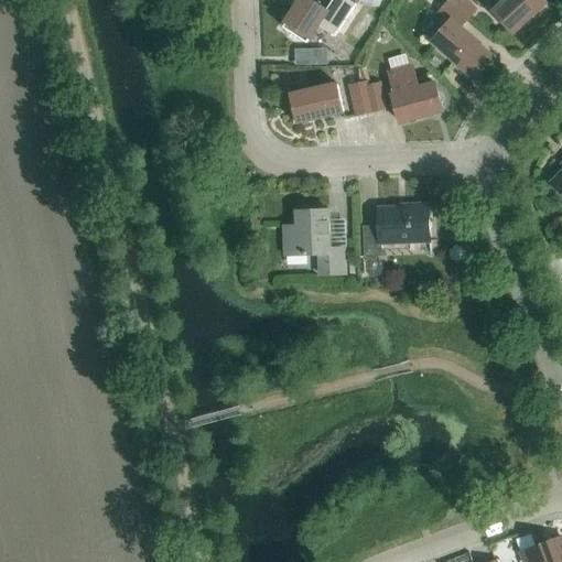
[(298,0),(281,25),(305,41),(316,24),(333,35),(354,2),(350,0),(298,0)]
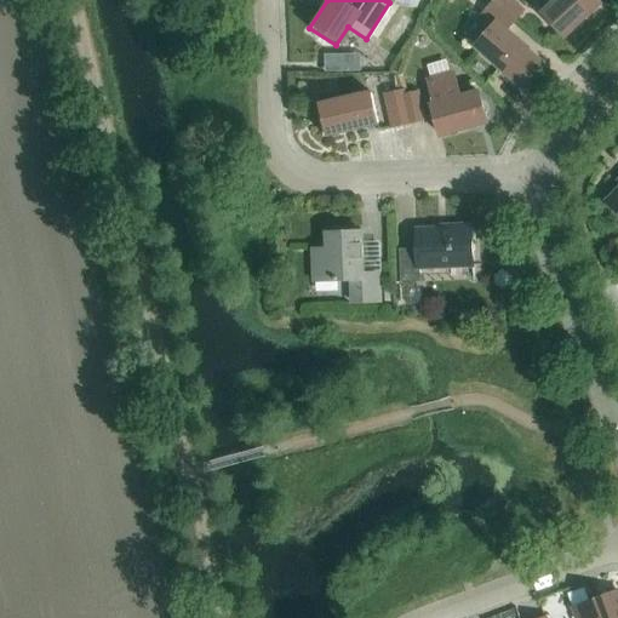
[(491,24),(474,45),(519,84),(538,59),(503,29),(511,19),(490,0),(479,13),(491,24)]
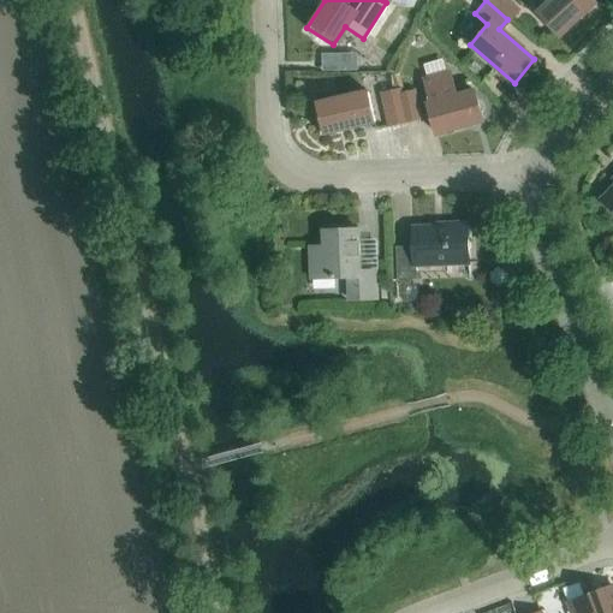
[(486,0),(507,19),(518,7),(510,0),(486,0)]
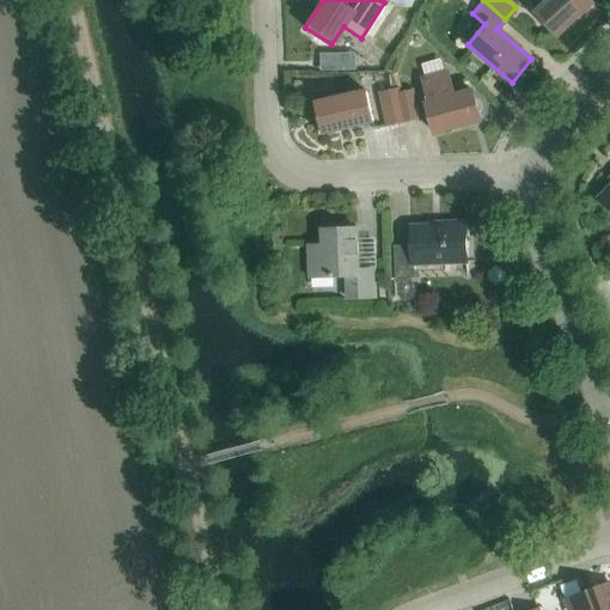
[(541,0),(543,2),(534,11),(555,34),(590,1),(589,0),(541,0)]
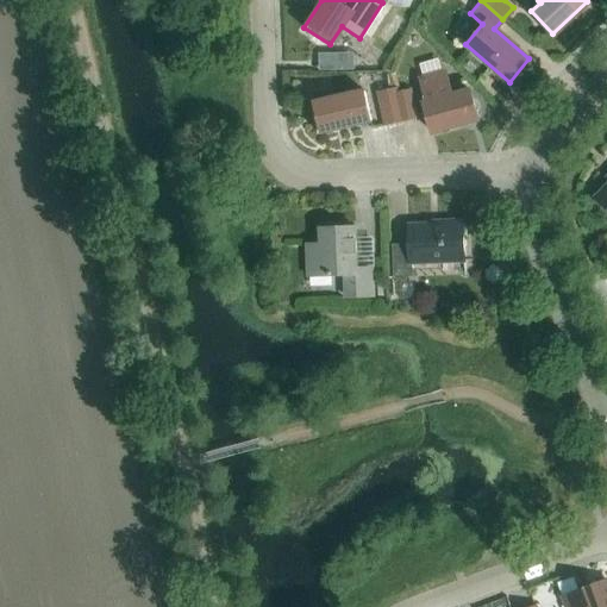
[(417,75),(424,101),(421,101),(430,131),(436,130),(437,130),(439,131),(440,131),(442,131),(444,131),(445,130),(446,130),(448,129),(449,127),(450,125),(476,118),(468,88),(452,93),(445,68),(417,75)]
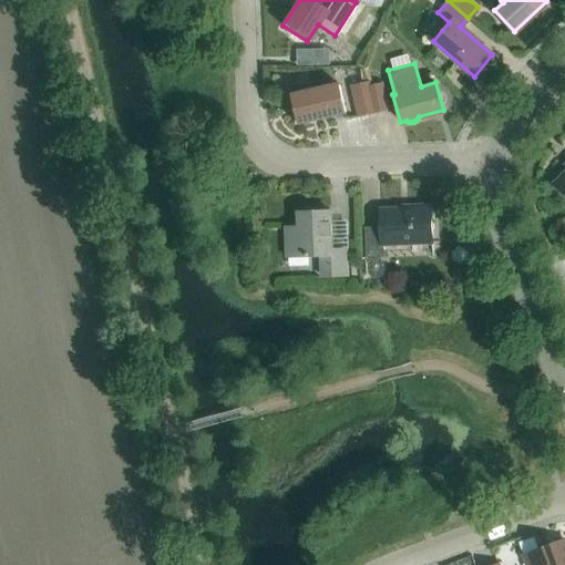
[(356,115),(372,112),(366,80),(349,83),(356,115)]
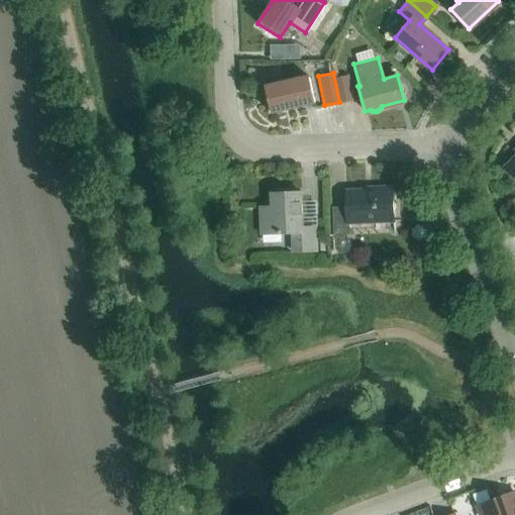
[(333,73),(339,102),(352,99),(347,74),(335,76),(335,73),(333,73)]
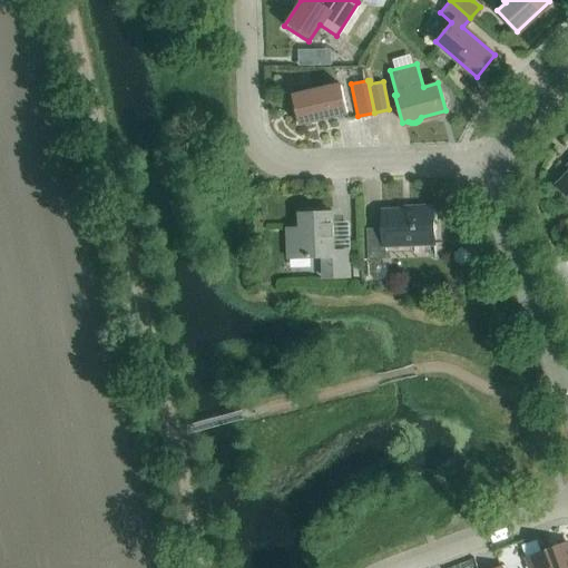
[(339,84),(291,95),(297,123),(345,111),(339,84)]
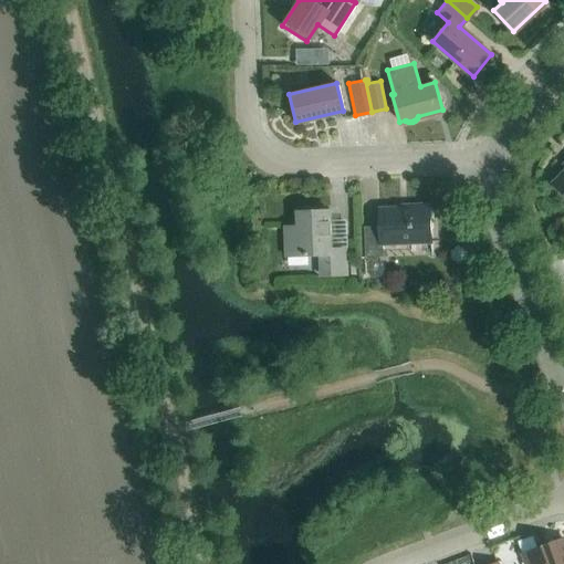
[(563,167),(551,181),(563,194),(563,167)]
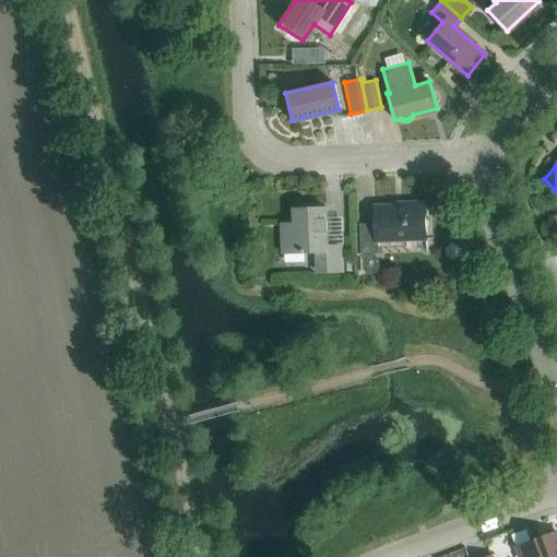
[(377,240),(425,238),(423,202),(372,204),(374,222),(357,223),(358,253),(377,252),(377,240)]
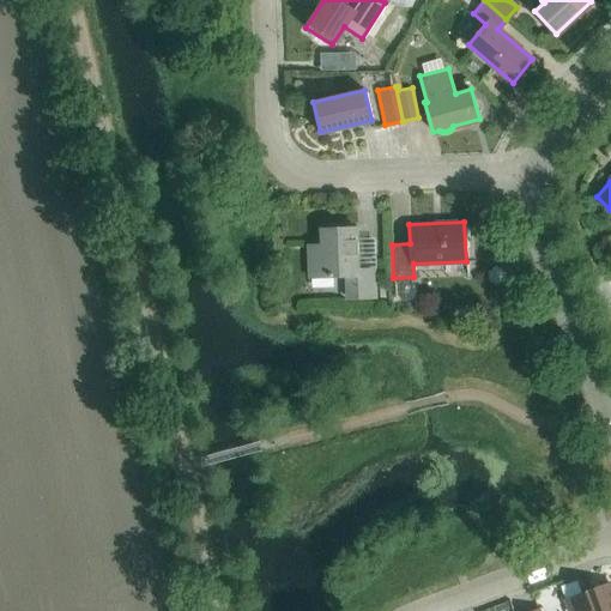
[(346,297),(373,296),(371,267),(357,268),(355,227),(321,228),(321,243),(308,244),(309,277),(346,274),(346,297)]
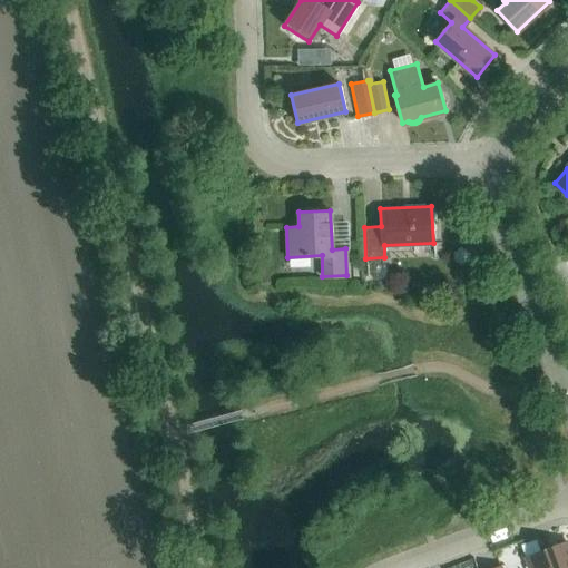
[(567,567),(567,546),(566,541),(538,551),(534,538),(520,544),(525,557),(528,567),(567,567)]
